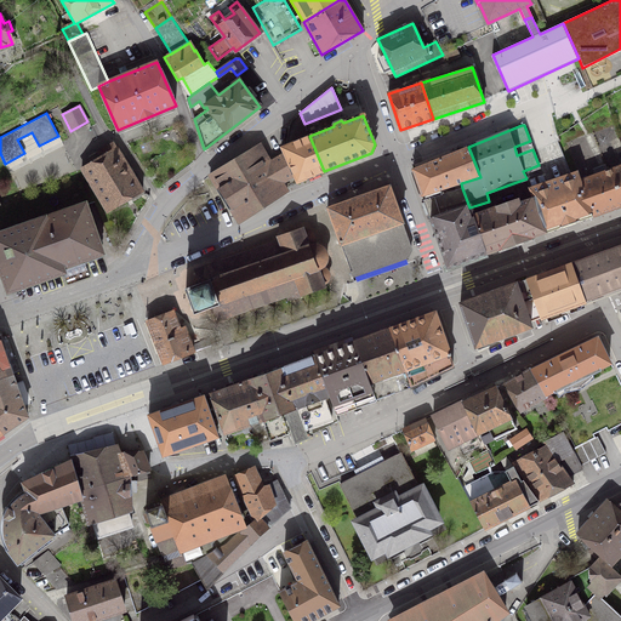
[(284,154),(297,183),(324,171),(309,136),(281,148),(284,154)]
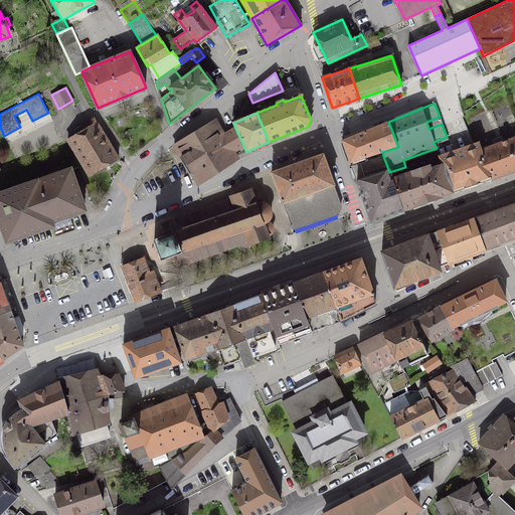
[(83,130),(67,140),(89,175),(118,157),(97,122),(96,123),(94,119),(80,126),(83,130)]
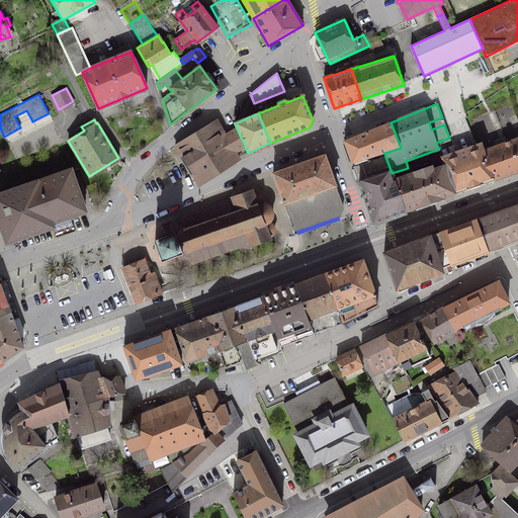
[(238,158),(237,157),(226,136),(217,120),(175,146),(193,176),(199,185),(239,160),(238,158)]
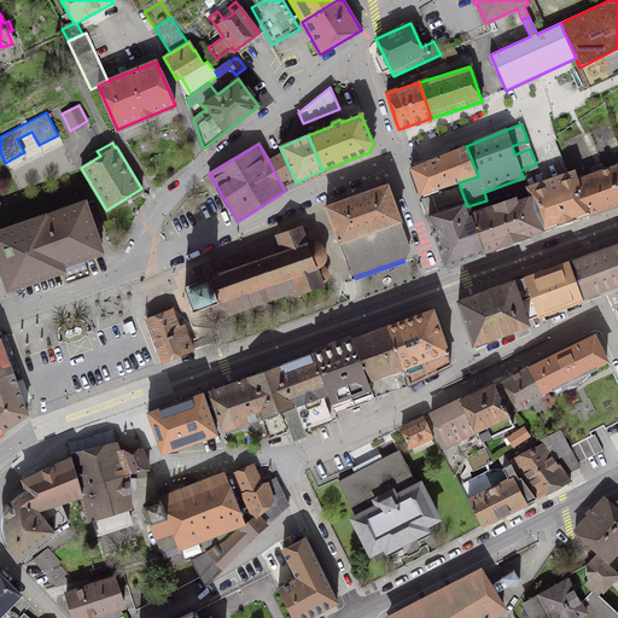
[(443,187),(459,182),(478,176),(466,146),(410,169),(420,194),(430,191),(431,196),(444,191),(443,187)]
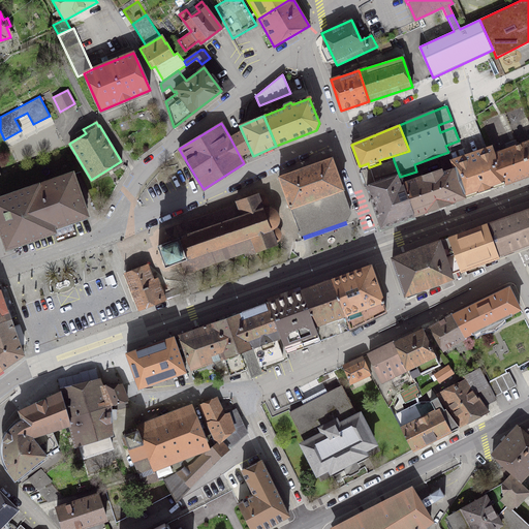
[(230,138),(242,160),(253,156),(242,131),(230,138)]
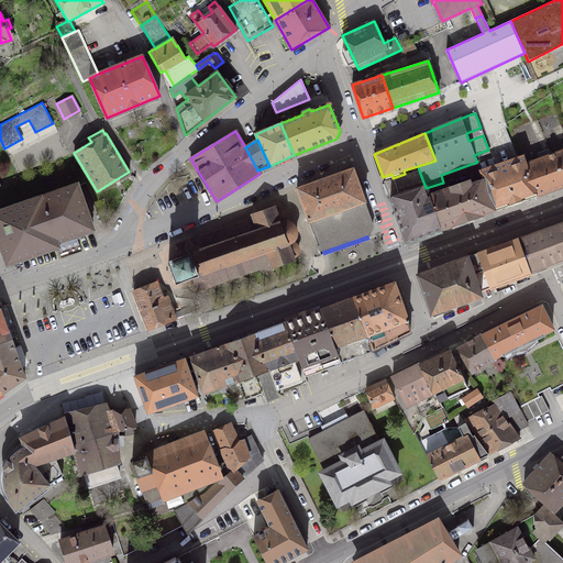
[(540,158),(526,164),(537,196),(562,186),(562,150),(550,155),(549,150),(538,154),(540,158)]
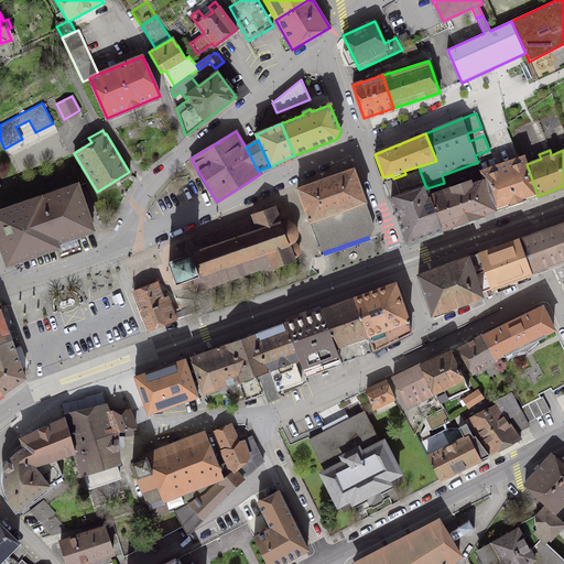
[(494,212),(538,196),(527,164),(524,156),(481,172),(485,180),(483,181),(494,212)]
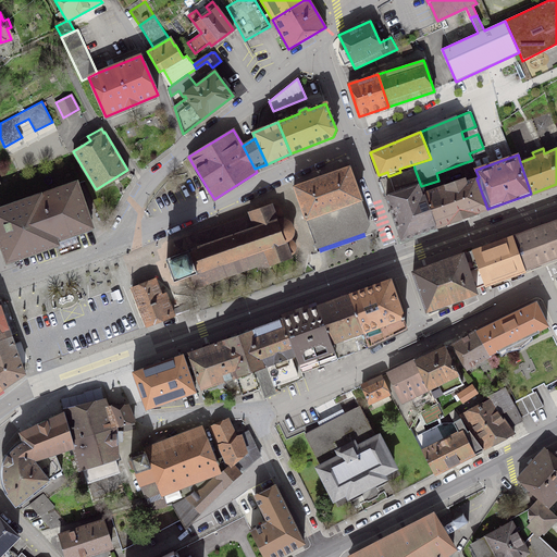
[(293,186),(306,220),(360,200),(361,200),(349,166),(293,186)]
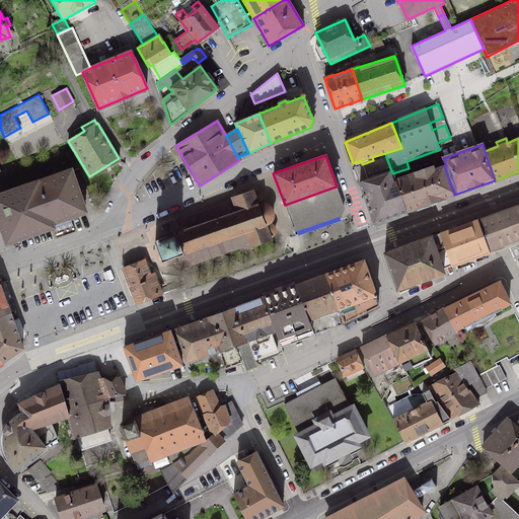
[(373,161),(373,160),(362,164),(354,167),(374,224),(406,212),(392,173),(386,157),(373,161)]
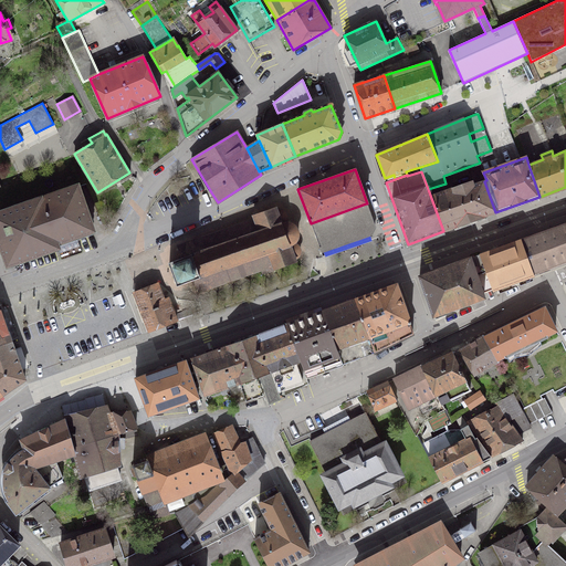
[(446,184),(428,189),(443,231),(495,212),(484,181),(473,185),(472,181),(448,190),(446,184)]
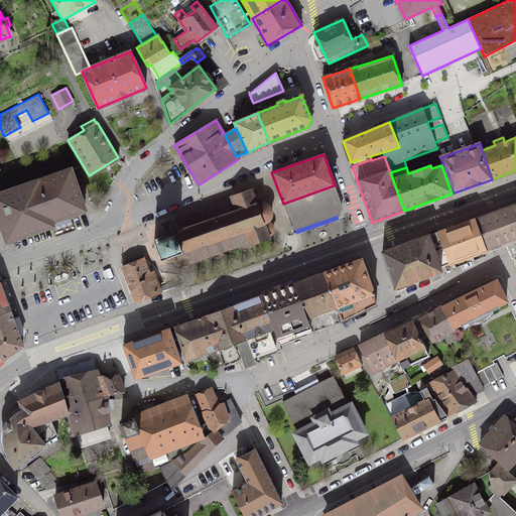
[(72,171),(38,183),(51,224),(86,213),(72,171)]
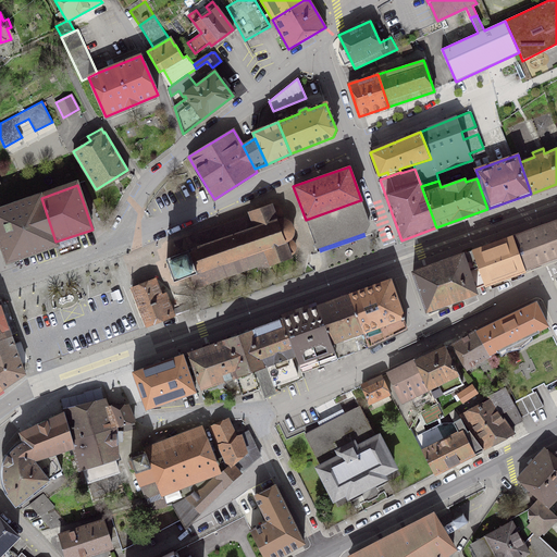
[(58,248),(56,242),(41,198),(0,211),(0,246),(7,265),(33,257),(58,248)]
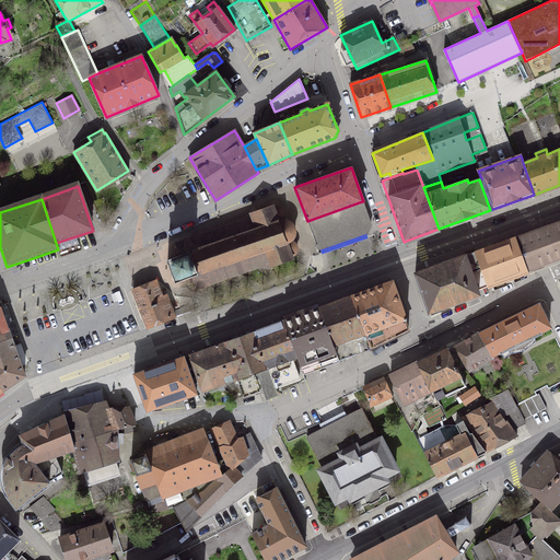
[(318,249),(368,232),(371,224),(362,201),(307,221),(318,249)]
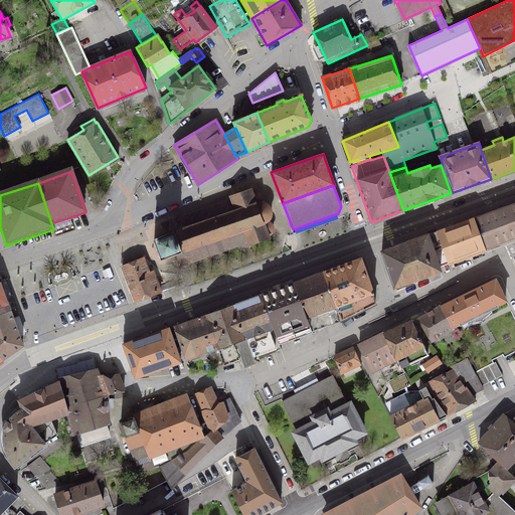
[(256,190),(251,191),(250,189),(230,196),(231,200),(162,224),(165,234),(154,238),(161,260),(176,254),(180,265),(237,244),(238,248),(270,237),(269,234),(272,232),(273,227),(271,223),(267,221),(271,215),(271,209),(267,204),(260,202),(262,197),(260,192),(256,190)]
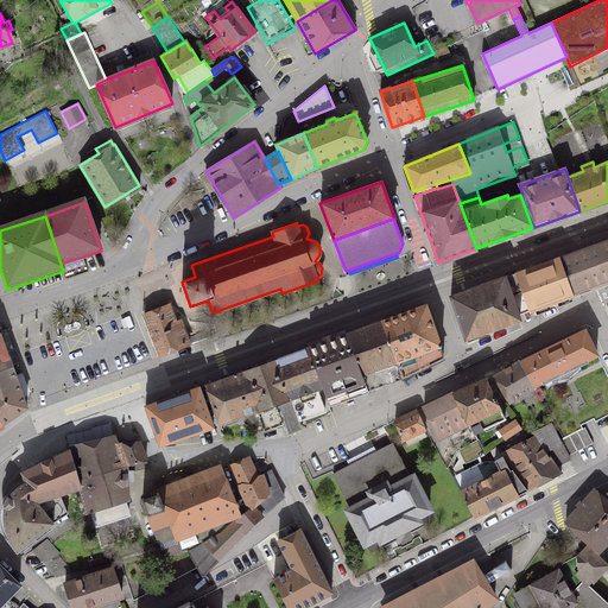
[(607,240),(558,258),(571,295),(607,280),(607,240)]
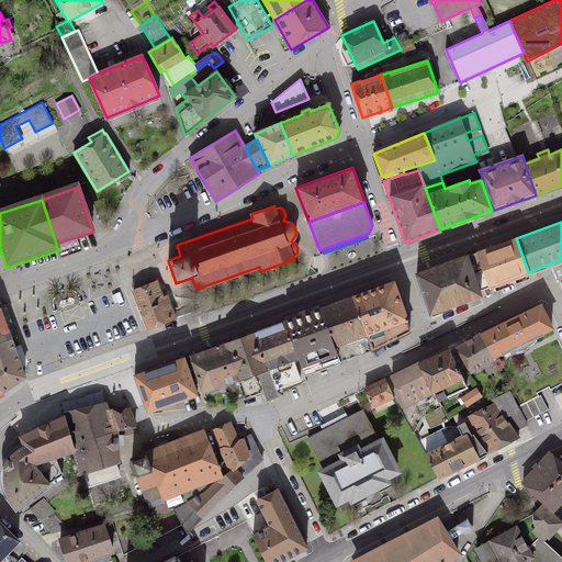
[(480,291),(528,272),(516,238),(467,256),(480,291)]
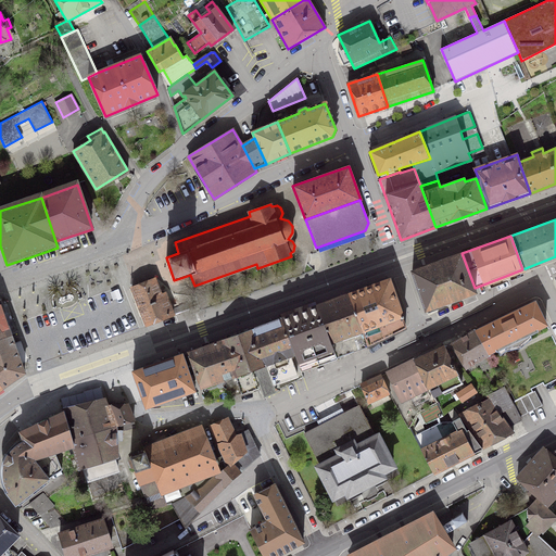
[(476,292),(475,288),(462,253),(412,270),(426,310),(476,292)]
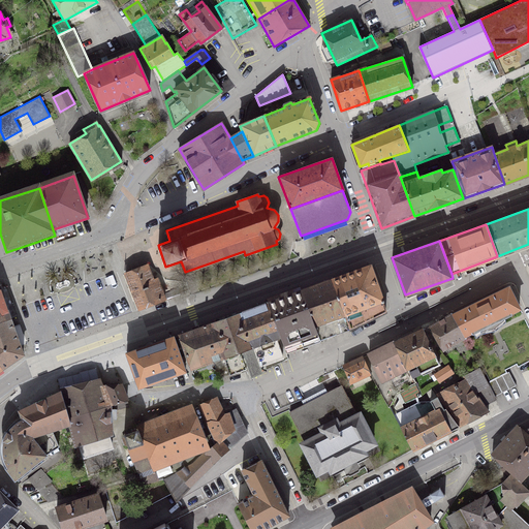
[(161,301),(165,299),(163,293),(157,278),(153,280),(147,265),(125,273),(139,309),(161,301)]
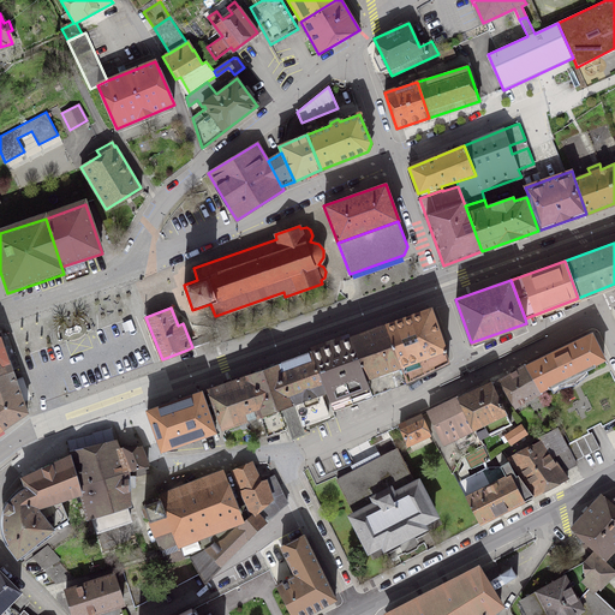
[(431,309),(386,326),(400,365),(406,383),(448,363),(445,352),(447,351),(431,309)]
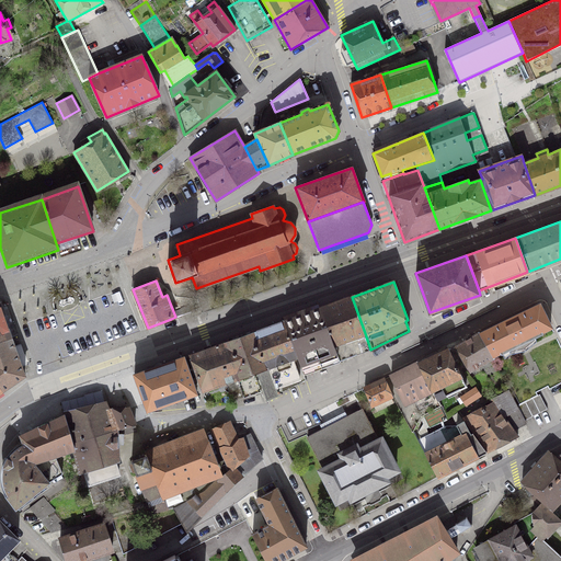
[(333,344),(340,362),(355,356),(348,339),(365,333),(352,297),(320,307),(333,344)]
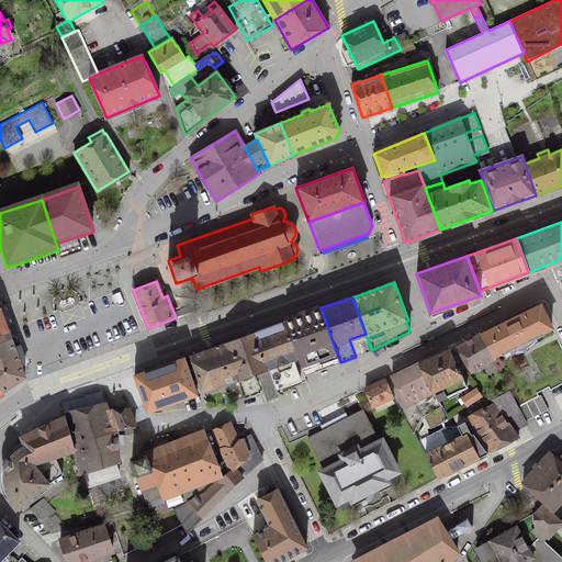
[(181,310),(173,312),(176,317),(191,312),(189,305),(180,308),(181,310)]
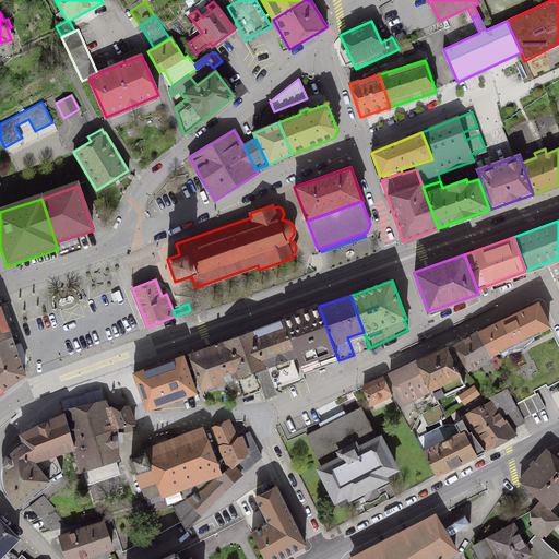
[(540,333),(539,331),(548,326),(537,304),(477,333),(490,355),(498,352),(499,354),(540,333)]
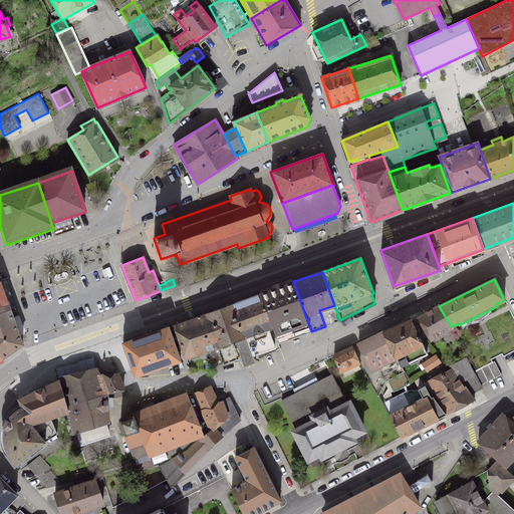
[(0,312),(10,309),(0,280),(0,312)]
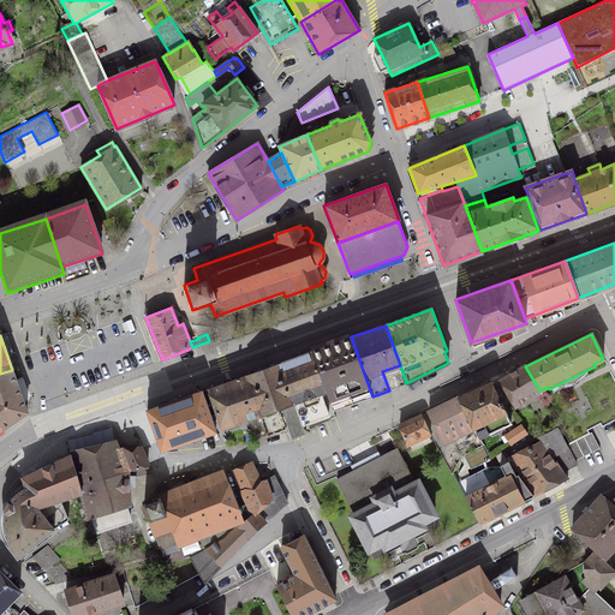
[(326,392),(333,411),(372,396),(365,377),(351,336),(311,352),(326,392)]
